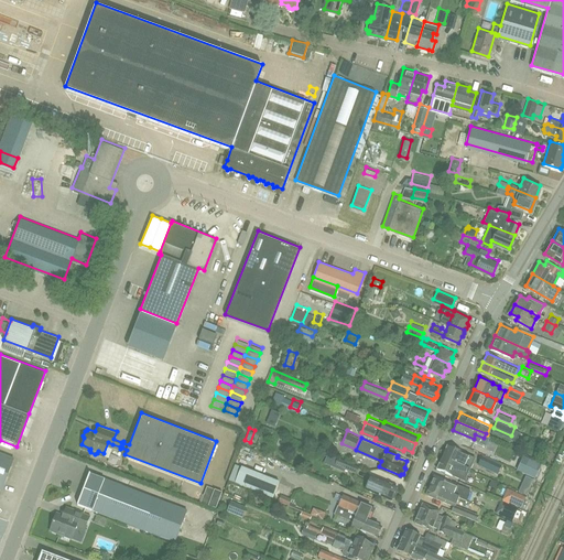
[(469,466),(475,454),(447,442),(442,454),(459,462),(469,466)]
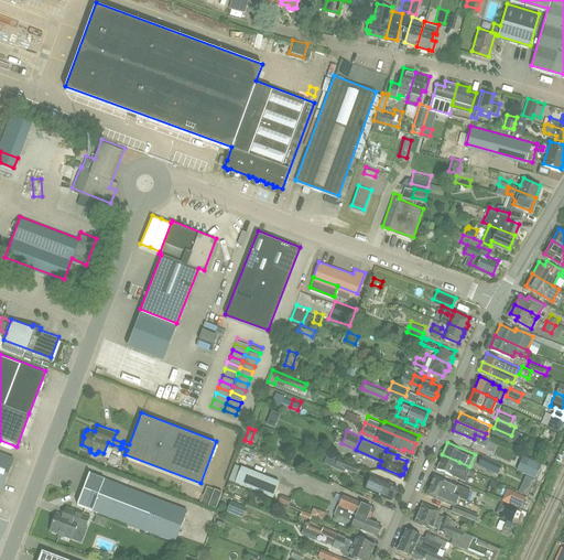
[(0,486),(1,487),(13,456),(0,451),(0,486)]
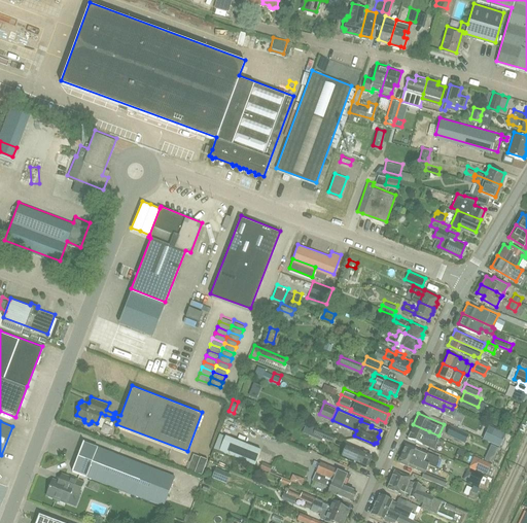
[(448,422),(444,430),(459,438),(463,429),(448,422)]
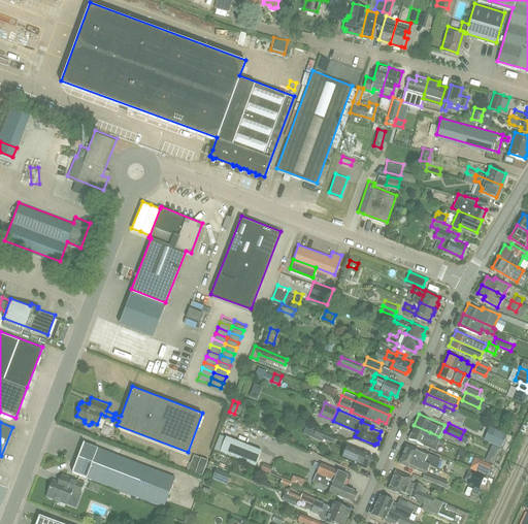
[(506,431),(490,423),(484,437),(500,445),(506,431)]
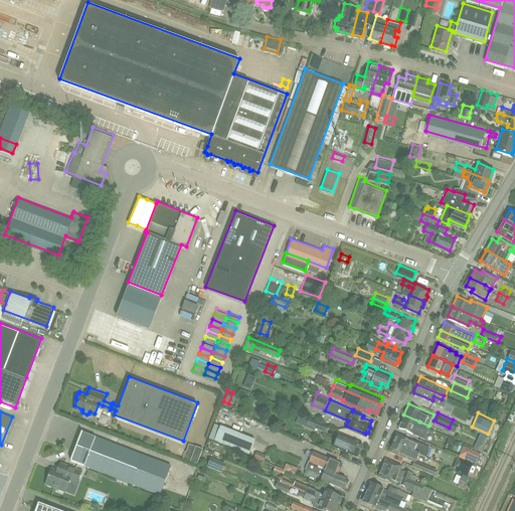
[(428,426),(419,421),(403,414),(399,424),(424,436),(428,426)]
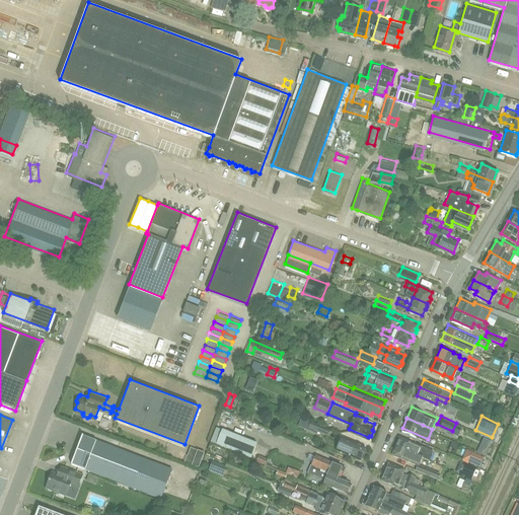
[(308,425),(327,433),(330,427),(310,419),(308,425)]
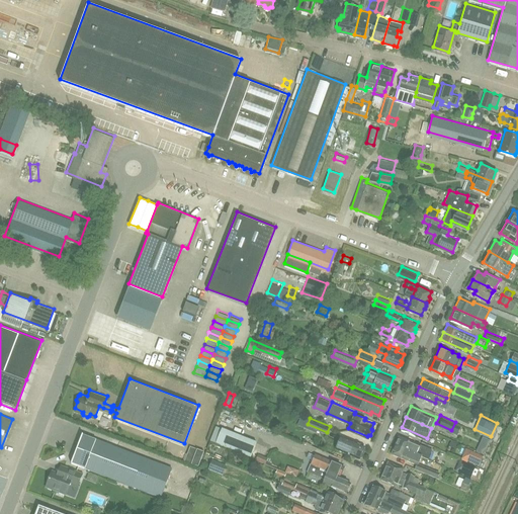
[(216,440),(241,450),(251,454),(256,439),(222,426),(216,440)]
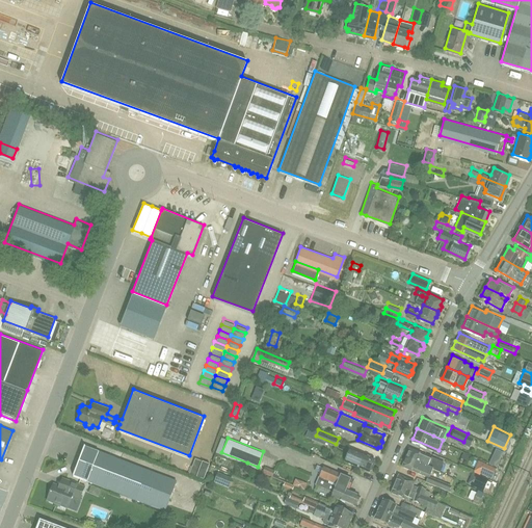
[(73,473),(163,508),(176,478),(84,443),(73,473)]
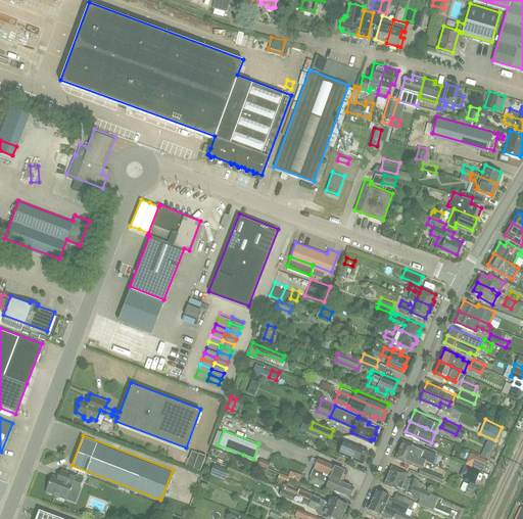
[(423,446),(418,444),(402,437),(398,446),(425,458),(432,461),(436,451),(423,445),(423,446)]
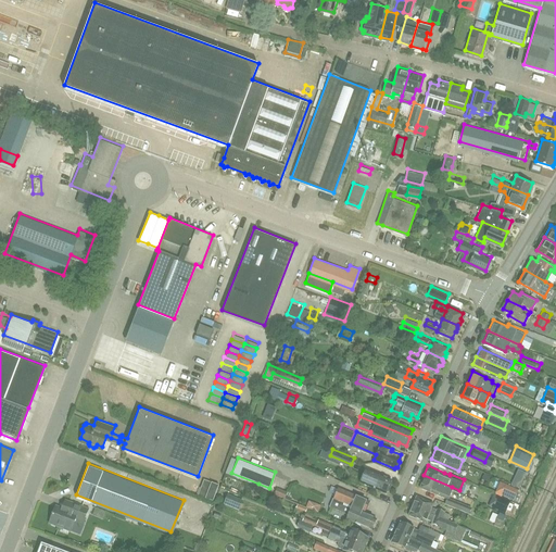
[(389,483),(391,477),(365,466),(359,479),(386,490),(387,488),(388,488),(390,484),(389,483)]
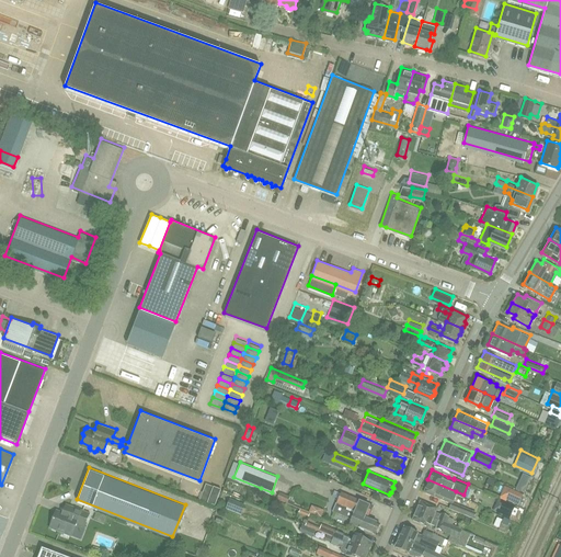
[(454,498),(456,491),(427,479),(423,488),(445,498),(446,495),(454,498)]
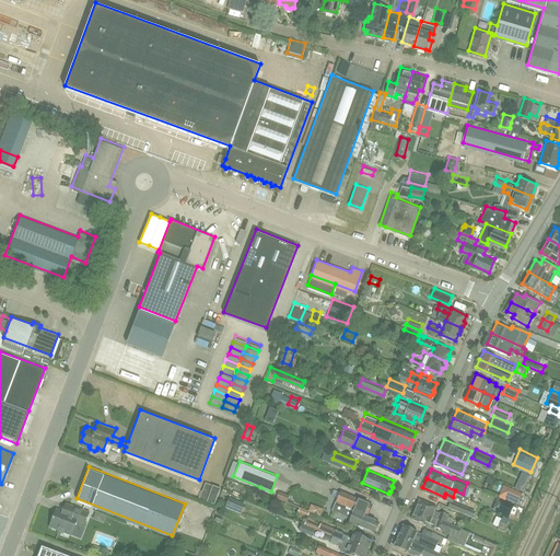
[(206,479),(199,496),(214,501),(220,485),(206,479)]
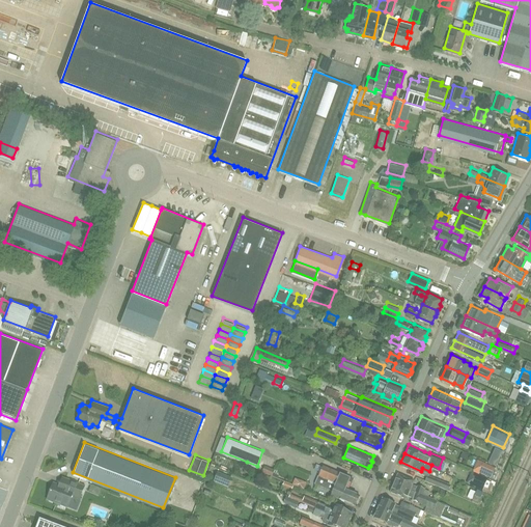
[(488,460),(496,463),(498,458),(492,454),(488,460)]
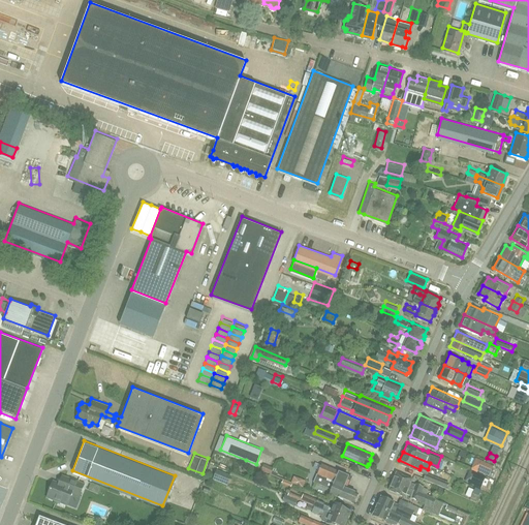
[(475,455),(471,465),(477,468),(477,467),(489,472),(493,463),(481,458),(475,455)]
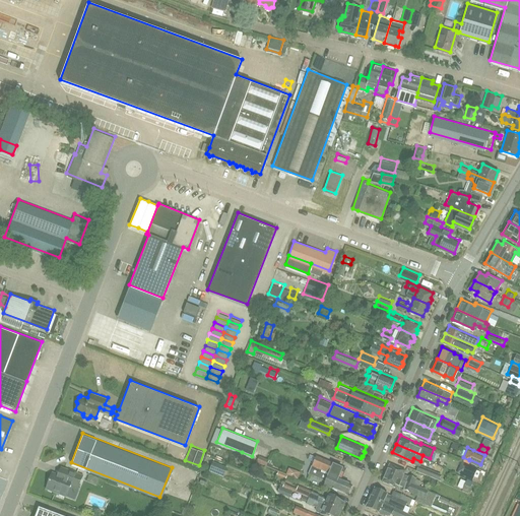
[(314,458),(309,471),(325,478),(324,481),(347,492),(351,482),(340,477),(345,465),(316,453),(316,454),(310,451),(308,456),(314,458)]
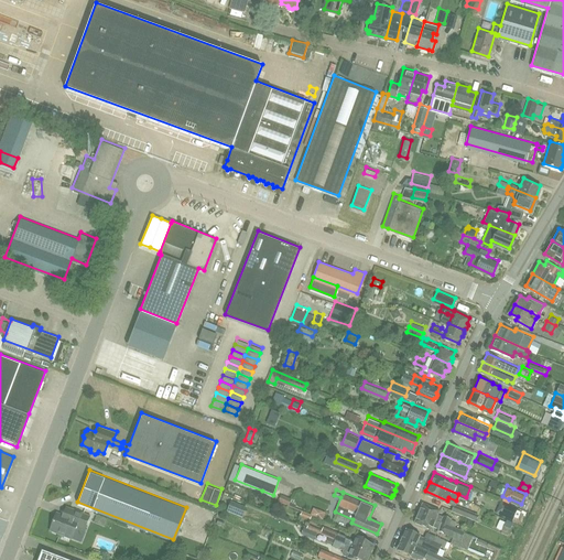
[(290,501),(291,495),(281,492),(278,498),(289,503),(290,501)]
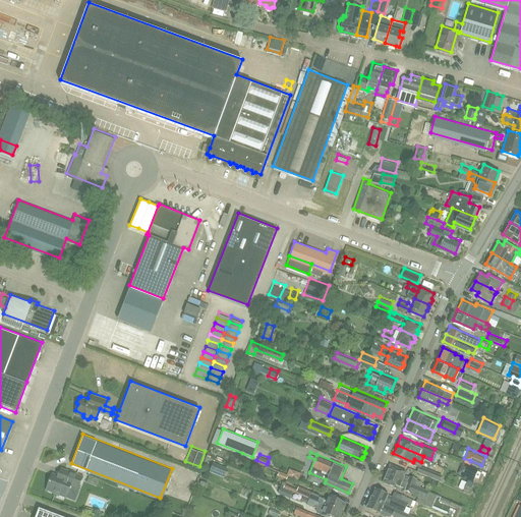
[(210,469),(224,475),(228,466),(213,460),(210,469)]
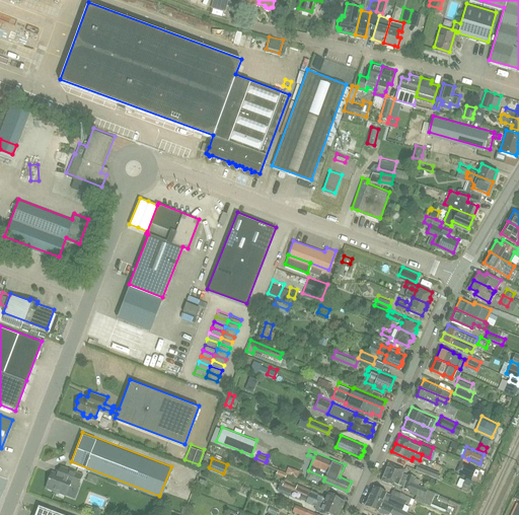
[(461,471),(471,476),(476,464),(466,459),(461,471)]
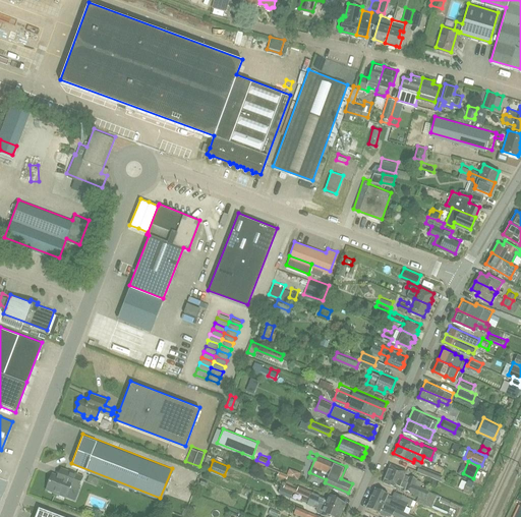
[(390,462),(386,470),(419,485),(419,484),(421,480),(421,479),(416,476),(409,473),(404,471),(405,468),(390,462)]
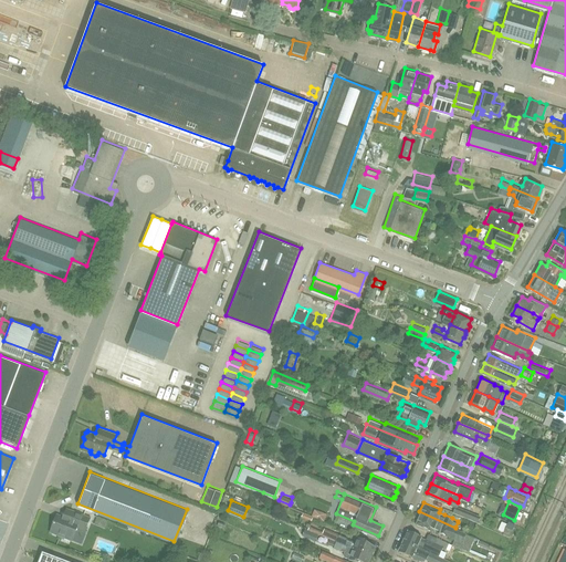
[(478,520),(480,514),(456,505),(453,509),(478,520)]
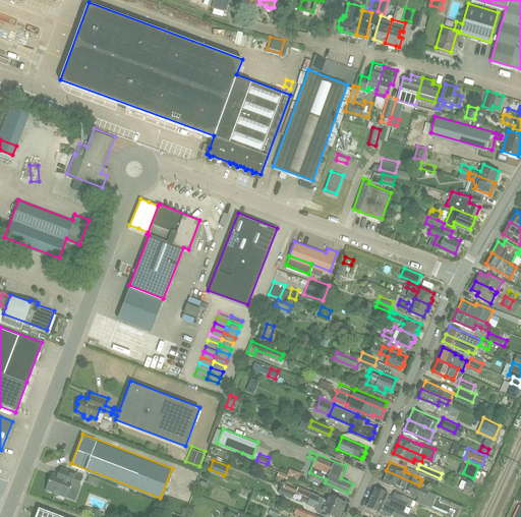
[(46,486),(65,495),(69,483),(77,486),(82,474),(68,469),(66,476),(52,471),(46,486)]
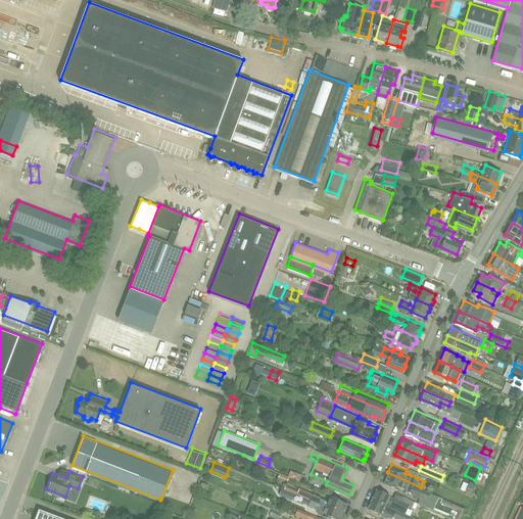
[(295,482),(303,481),(303,472),(295,473),(295,482)]
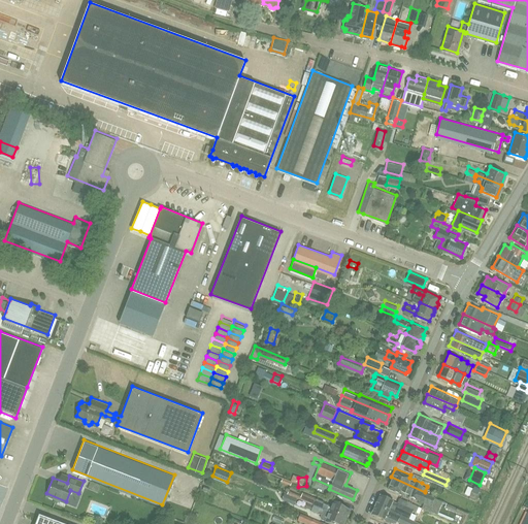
[(425,492),(391,477),(388,486),(403,493),(405,489),(409,491),(409,492),(408,494),(415,496),(415,497),(431,504),(435,495),(425,491),(425,492)]
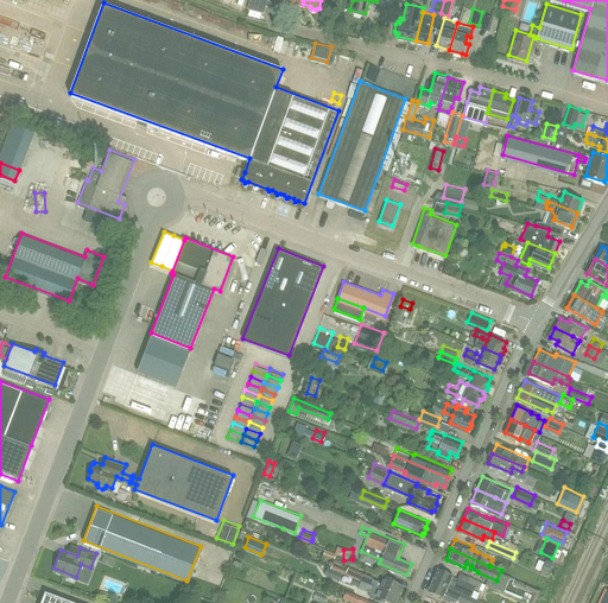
[(548,573),(553,560),(546,557),(540,570),(548,573)]
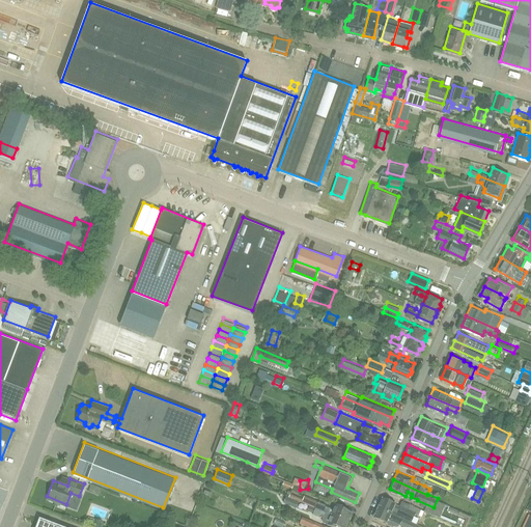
[(325,503),(326,502),(305,494),(303,497),(289,491),(288,494),(315,505),(347,519),(352,510),(342,507),(343,504),(336,501),(333,506),(325,503)]
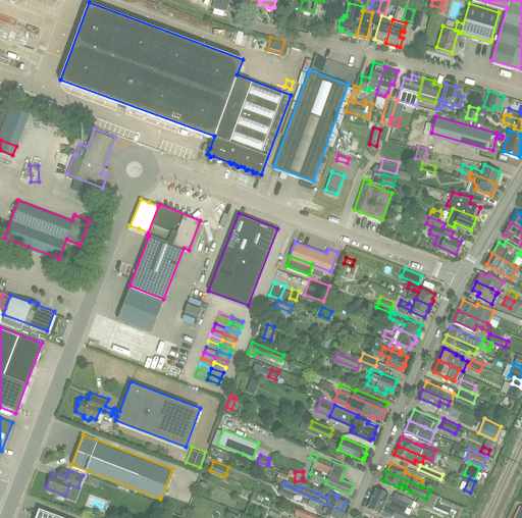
[(376,486),(371,496),(405,510),(408,503),(411,504),(414,505),(416,500),(414,499),(403,493),(394,489),(392,495),(388,493),(376,486)]
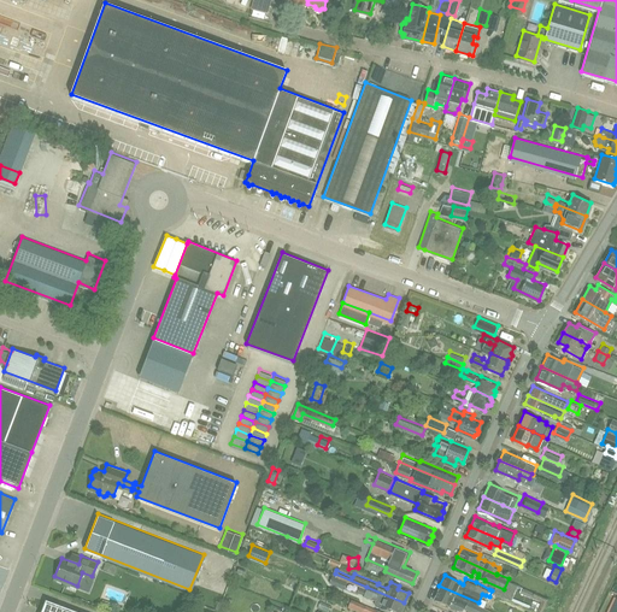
[(479,602),(439,586),(434,596),(450,604),(462,608),(464,606),(476,611),(488,611),(491,608),(485,606),(479,602)]
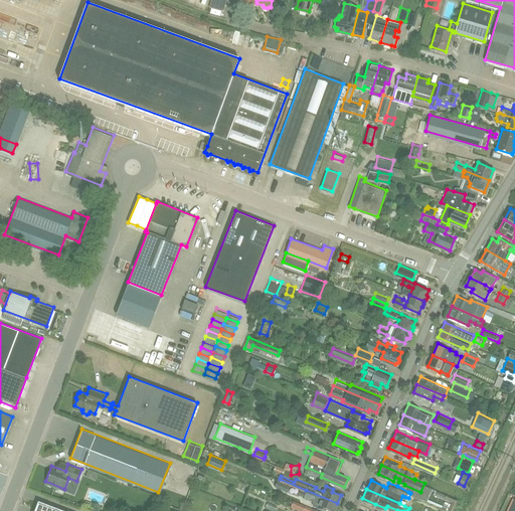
[(337,503),(306,490),(303,496),(310,499),(311,497),(314,498),(312,502),(313,503),(317,505),(317,506),(325,509),(326,507),(334,510),(337,503)]
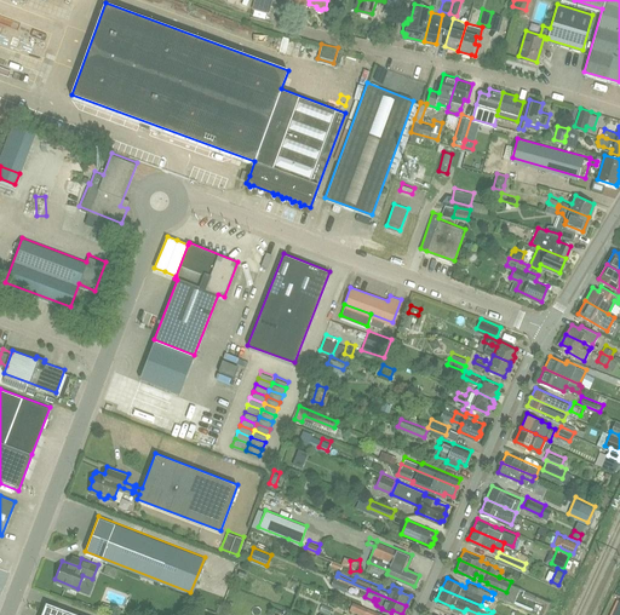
[(619,614),(619,598),(618,597),(609,614),(619,614)]
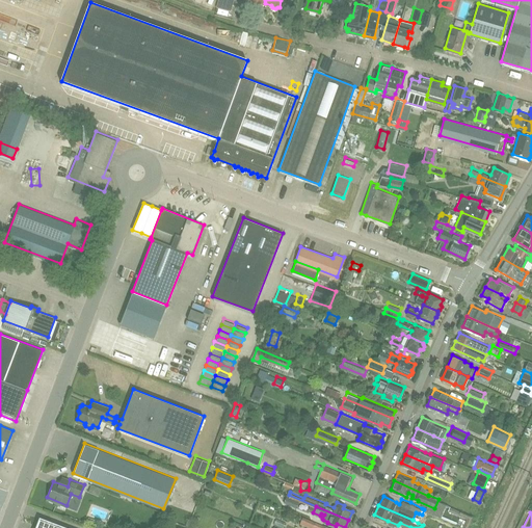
[(334,527),(324,524),(315,520),(302,515),(299,522),(312,527),(312,526),(318,527),(317,527),(334,527)]
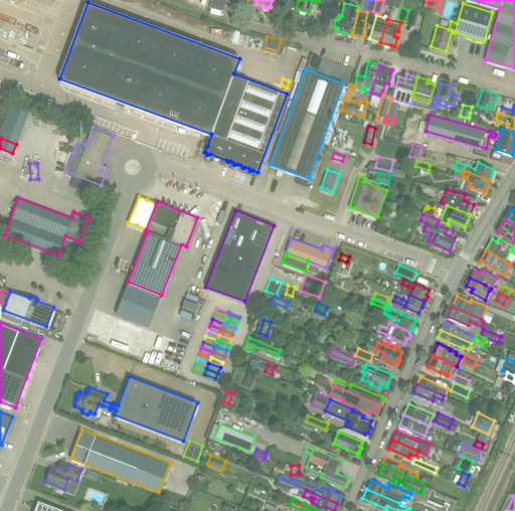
[(66,510),(37,500),(33,510),(66,510)]
